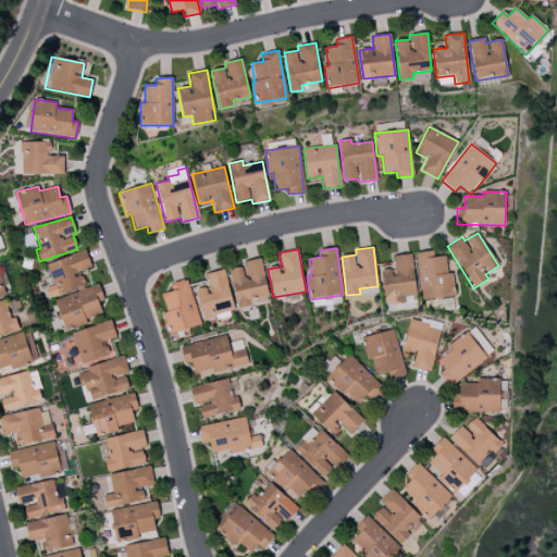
[(85,286),(79,271),(91,268),(85,250),(46,264),(50,277),(42,280),(49,298),(85,286)]
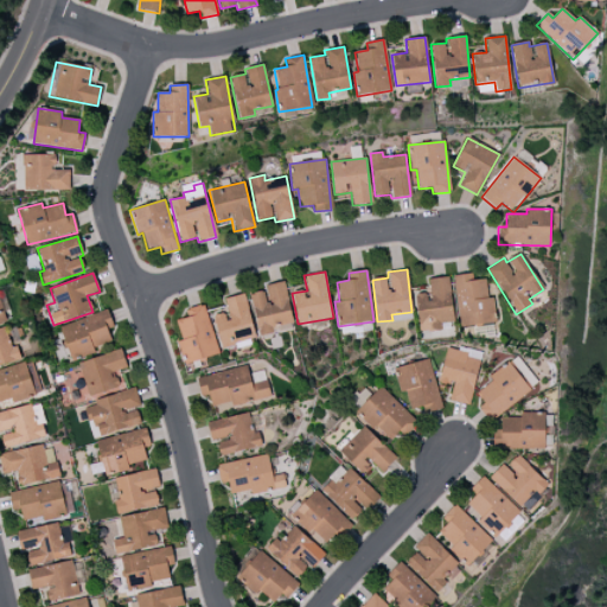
[(496,323),(492,296),(487,298),(485,279),(472,281),(471,273),(452,276),(460,327),(496,323)]
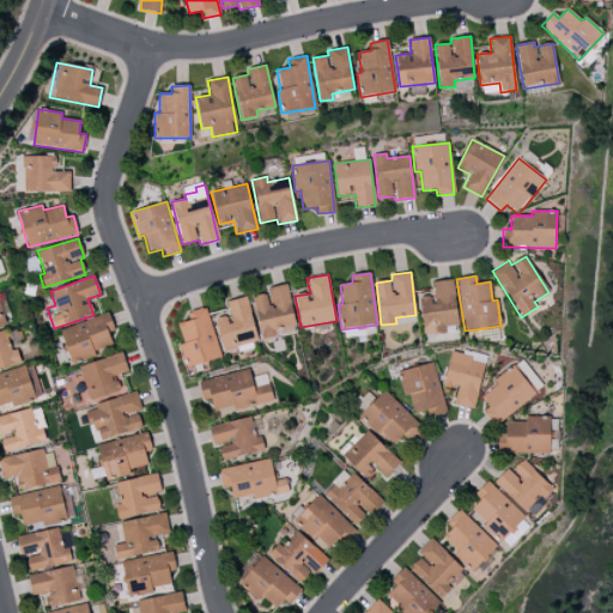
[(423,335),(445,333),(444,326),(457,325),(453,279),(431,281),(431,292),(418,293),(423,335)]
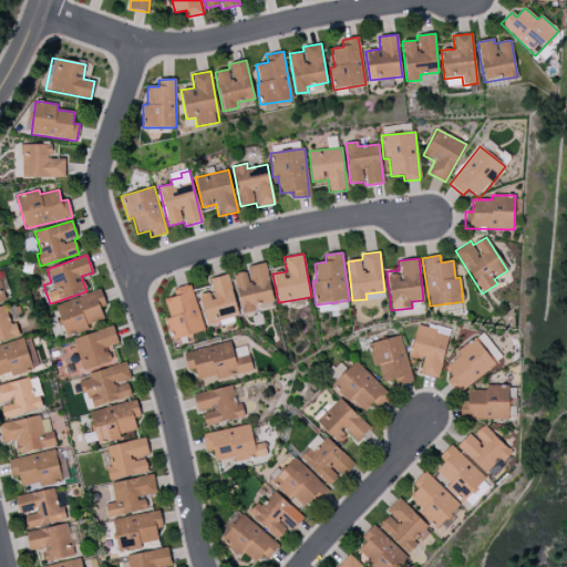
[(274,305),(266,263),(246,267),(247,272),(234,275),(240,311),(274,305)]
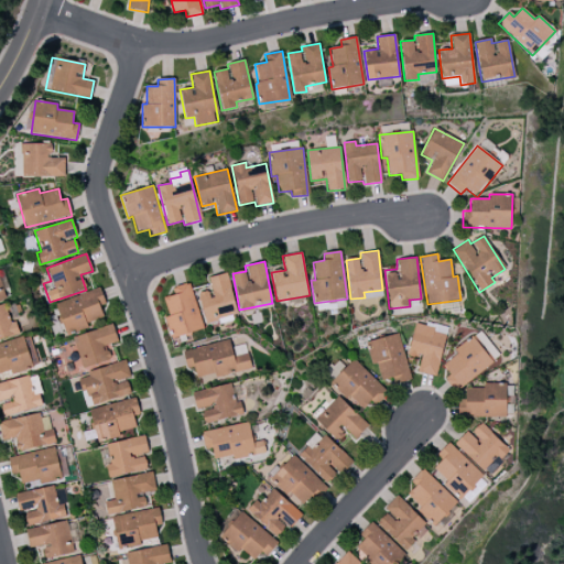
[(208,278),(212,290),(198,294),(205,323),(237,315),(227,273),(208,278)]
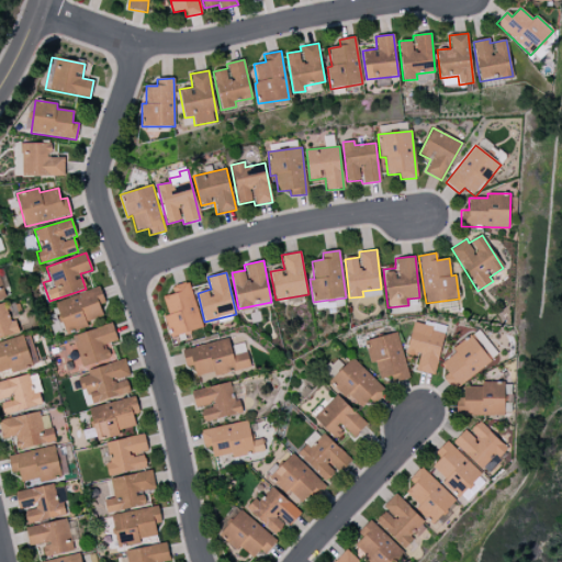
[(189,282),(173,287),(176,293),(163,296),(168,315),(165,316),(171,337),(202,328),(189,282)]
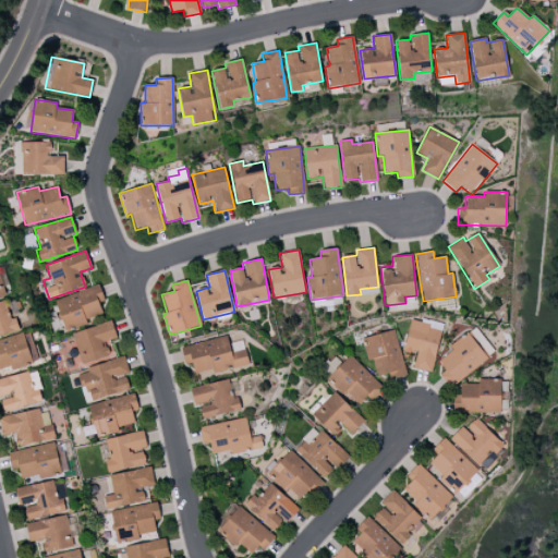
[(55,301),(64,330),(102,316),(98,303),(104,301),(98,284),(55,301)]
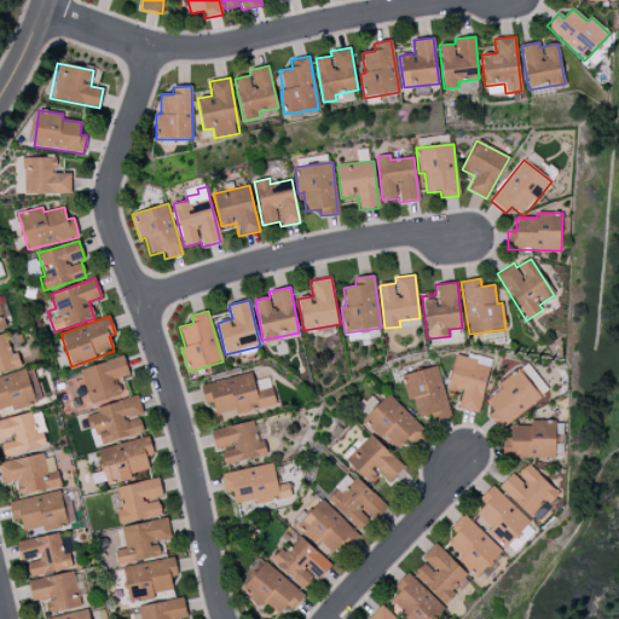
[(0,372),(22,366),(17,352),(10,354),(4,334),(0,334),(0,372)]
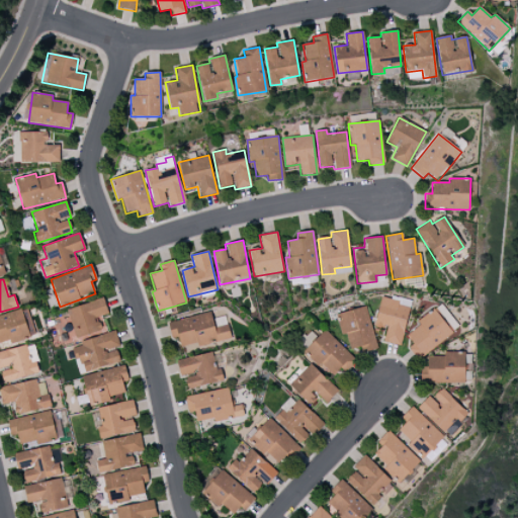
[(67,309),(75,339),(84,336),(85,339),(105,334),(100,316),(107,314),(103,298),(67,309)]
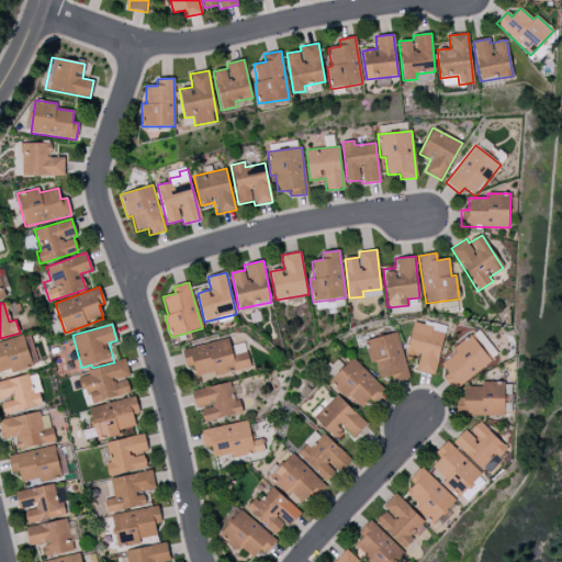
[(405,353),(419,357),(416,371),(434,375),(445,332),(413,324),(405,353)]
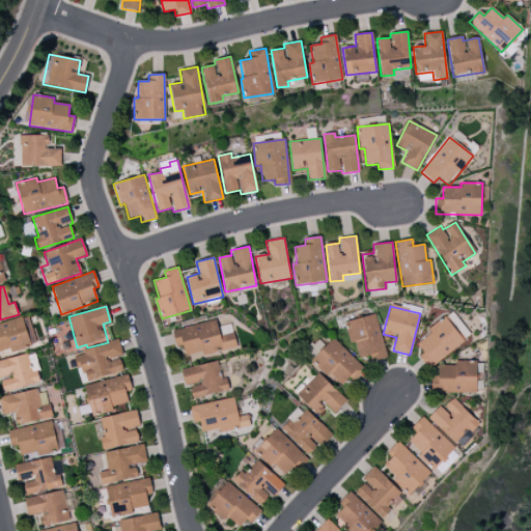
[(466,340),(456,329),(462,325),(451,311),(427,330),(430,333),(416,344),(422,353),(419,356),(428,369),(466,340)]
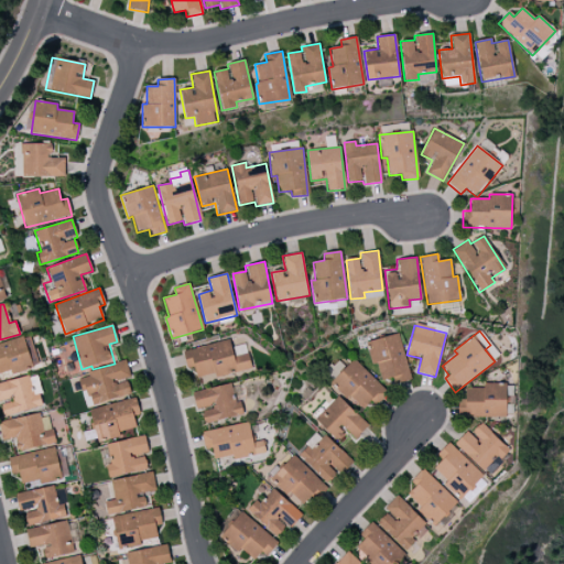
[(365,343),(371,365),(376,364),(380,381),(396,377),(398,383),(410,380),(398,334),(365,343)]
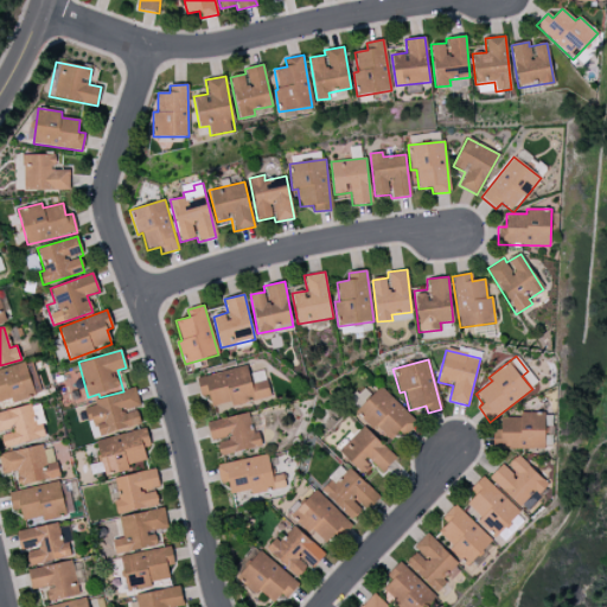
[(0,403),(33,396),(26,364),(0,369),(0,403)]
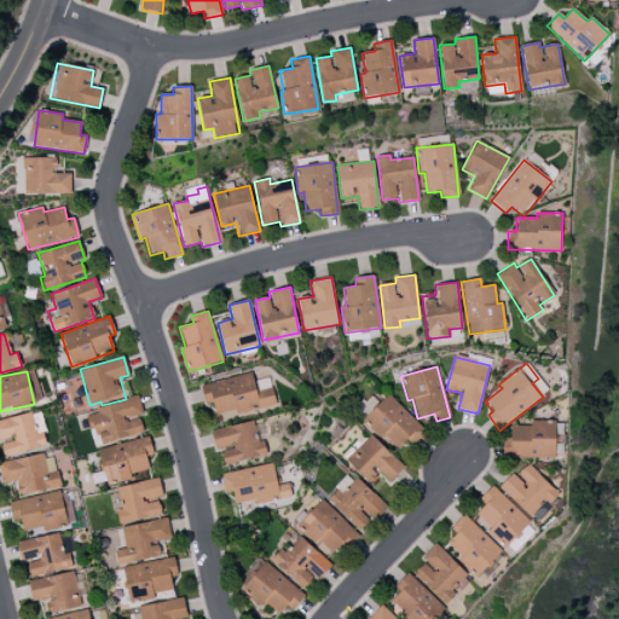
[(276,405),(270,379),(253,382),(252,374),(200,385),(204,405),(213,403),(215,415),(235,410),(235,415),(276,405)]
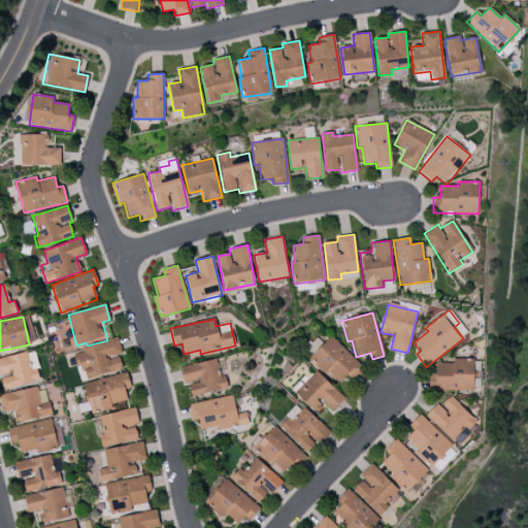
[(347,374),(351,378),(361,368),(331,337),(309,357),(336,385),(347,374)]
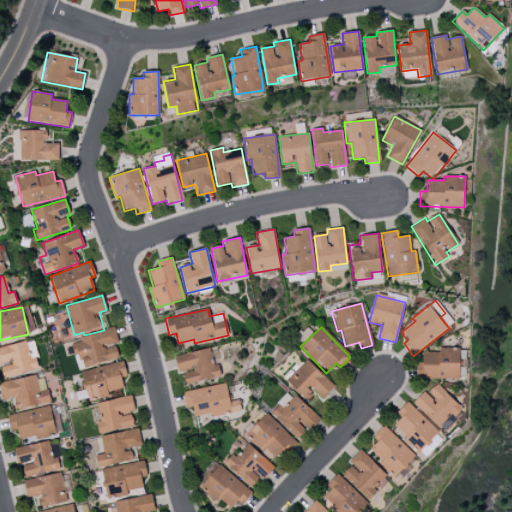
[(119,358),(114,343),(117,342),(113,329),(70,341),(75,359),(80,358),(83,368),(119,358)]
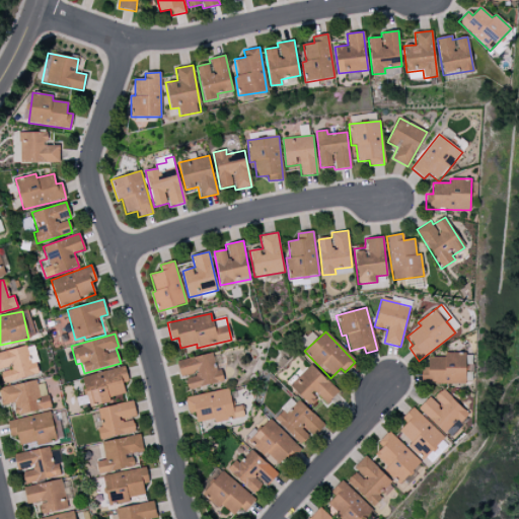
[(0,371),(3,383),(40,374),(36,362),(30,364),(25,346),(0,352),(0,371)]
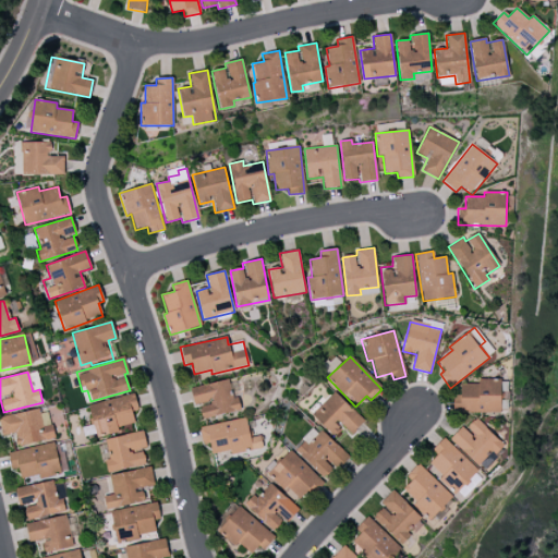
[(203,420),(240,411),(238,398),(233,399),(228,379),(190,388),(194,404),(210,400),(211,404),(199,408),(203,420)]
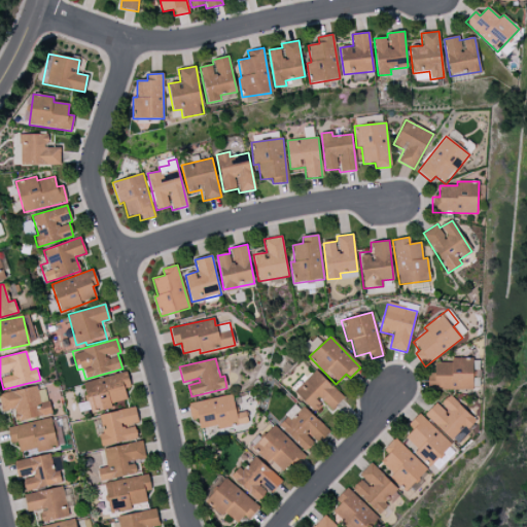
[(433,363),(433,375),(427,375),(427,390),(472,390),(472,358),(451,358),(451,363),(433,363)]
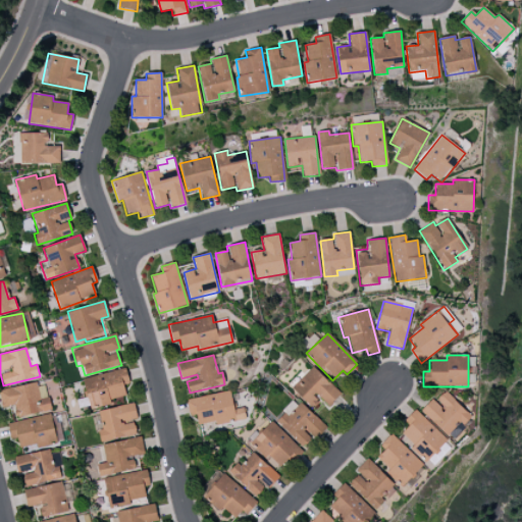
[(319,399),(328,407),(341,395),(312,367),(291,389),(311,408),(319,399)]
